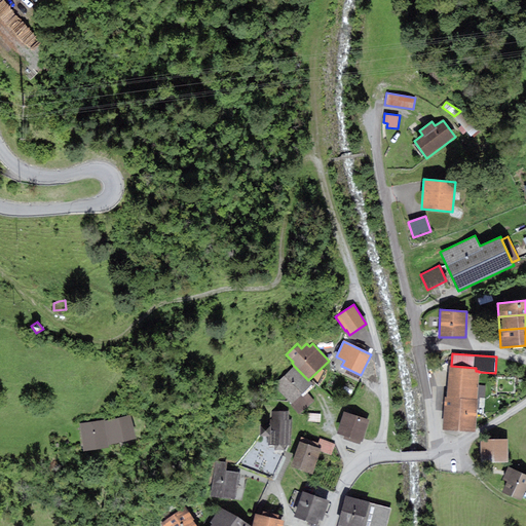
[(294,366),(273,385),(291,404),(301,395),(312,383),(308,380),(294,366)]
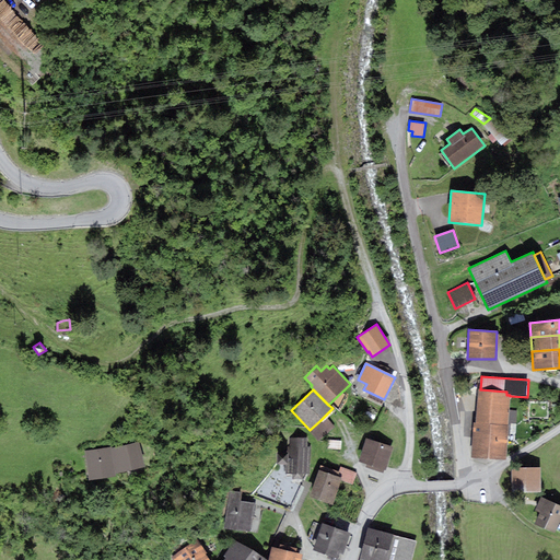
[(476,423),(508,426),(510,396),(510,395),(506,395),(506,392),(480,389),(478,389),(476,423)]
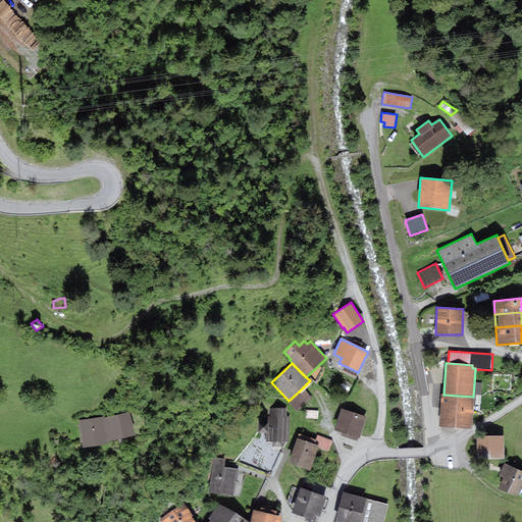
[(299,392),(289,401),(297,410),(311,397),(305,390),(301,395),(299,392)]
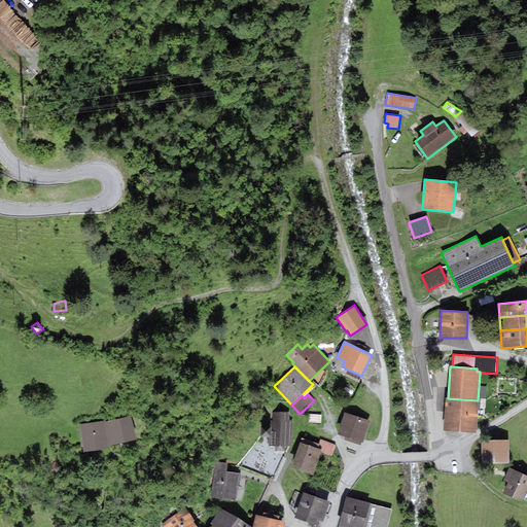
[(443,431),(477,433),(479,400),(478,400),(448,398),(445,398),(443,431)]
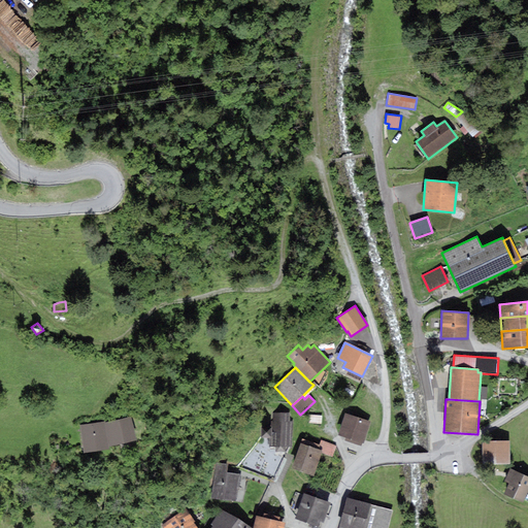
[(269,437),(269,447),(275,447),(275,452),(286,452),(286,447),(293,447),(294,421),(290,421),(291,414),(273,413),(272,427),(264,427),(264,436),(269,437)]
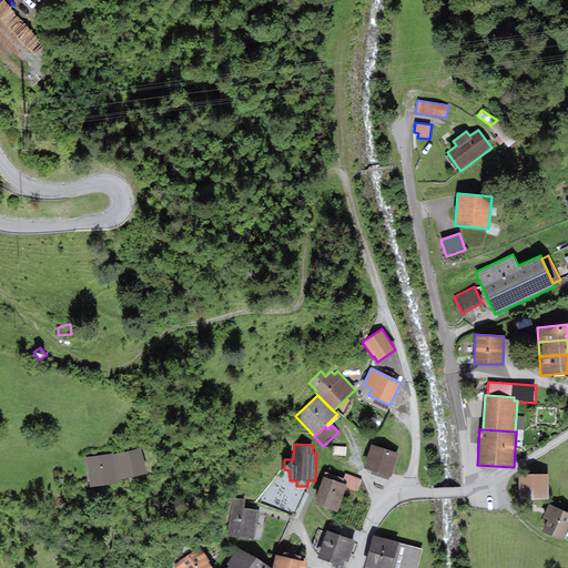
[(399,454),(372,445),(364,468),(373,470),(371,475),(388,479),(389,476),(392,477),(399,454)]
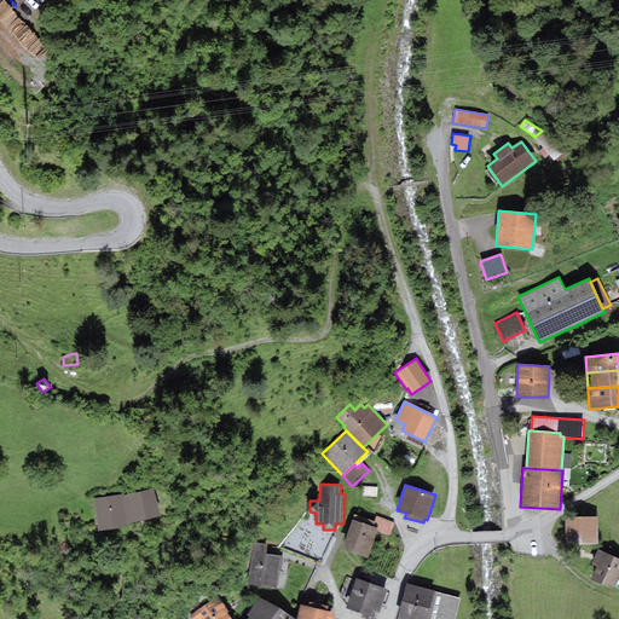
[(377,487),(363,486),(362,497),(377,497),(377,487)]
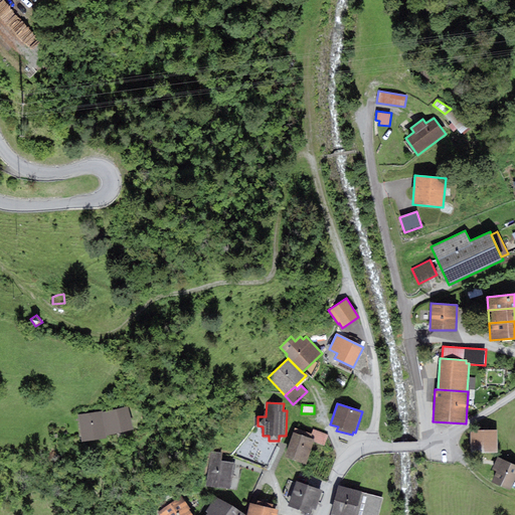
[(103,411),(77,414),(81,442),(107,439),(107,436),(134,430),(128,406),(103,412),(103,411)]
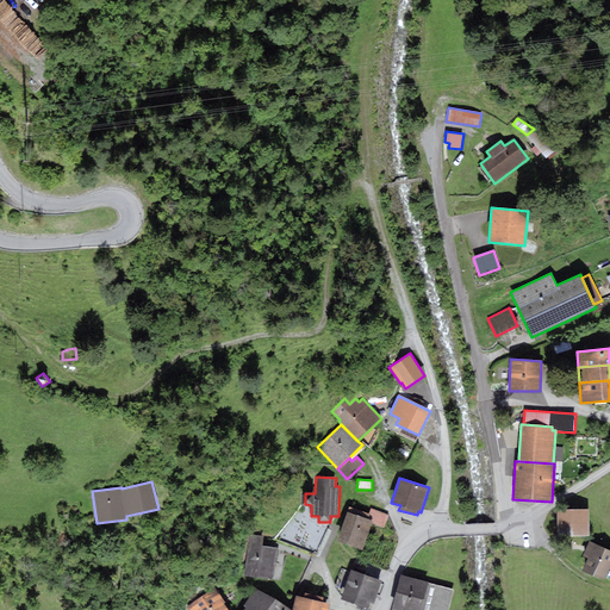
[(349,506),(347,512),(373,521),(372,523),(384,528),(388,515),(371,509),(368,514),(349,506)]
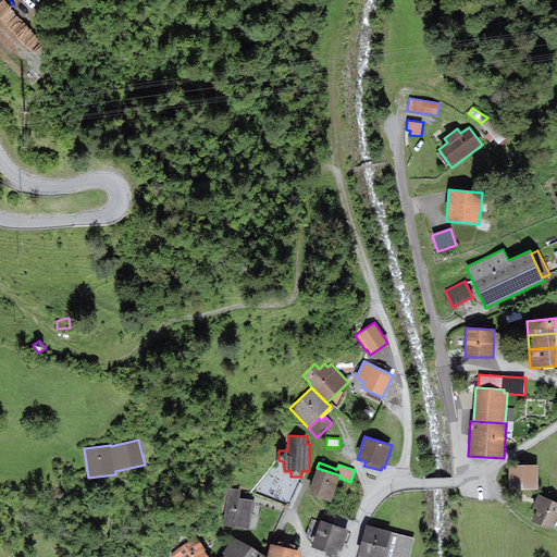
[(537,466),(508,466),(509,491),(537,490),(537,466)]
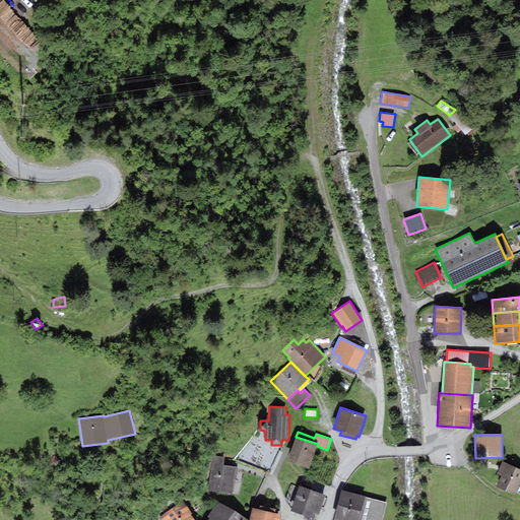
[(318,444),(296,437),(287,461),(309,468),(317,446),(318,444)]
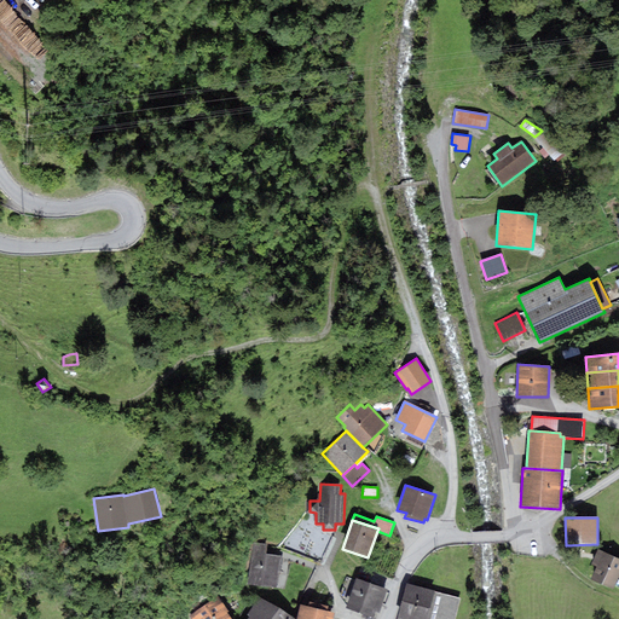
[(267,545),(253,543),(248,585),(278,589),(282,555),(266,554),(267,545)]
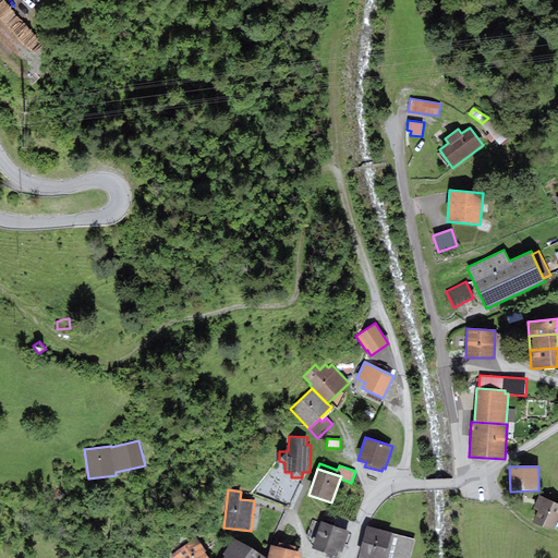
[(557,519),(557,502),(540,495),(533,509),(537,510),(533,522),(553,531),(557,519)]
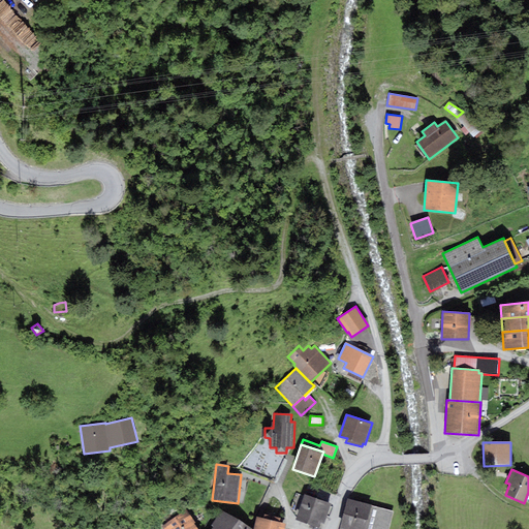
[(331,503),(304,495),(296,520),(319,527),(320,523),(324,524),(331,503)]
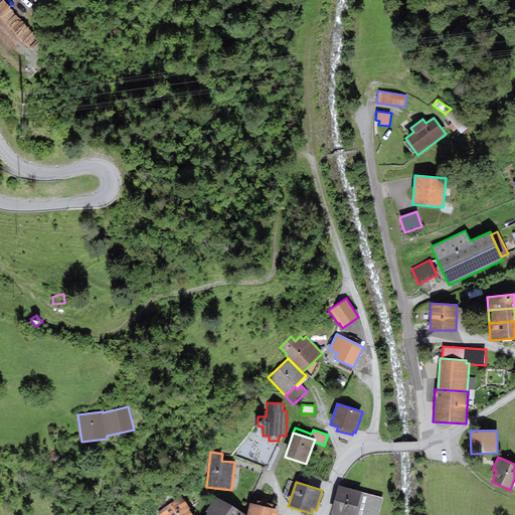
[(362,491),(338,485),(330,514),(378,514),(383,498),(362,492),(362,491)]
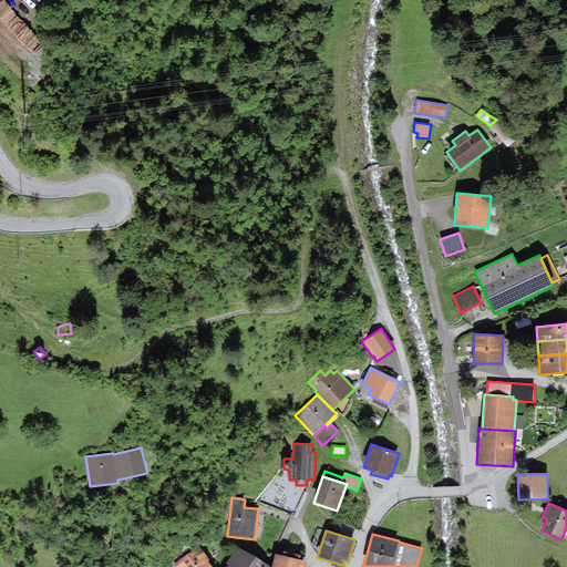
[(199,546),(173,565),(174,566),(212,566),(207,560),(209,560),(199,546)]
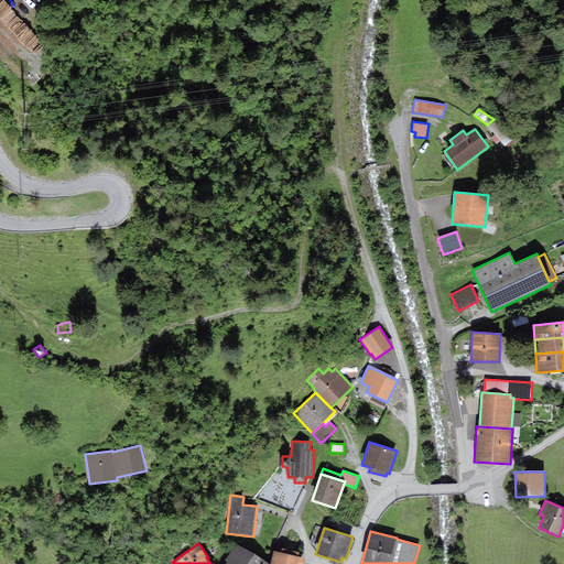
[(227,562),(225,563),(268,563),(237,543),(225,561),(227,562)]
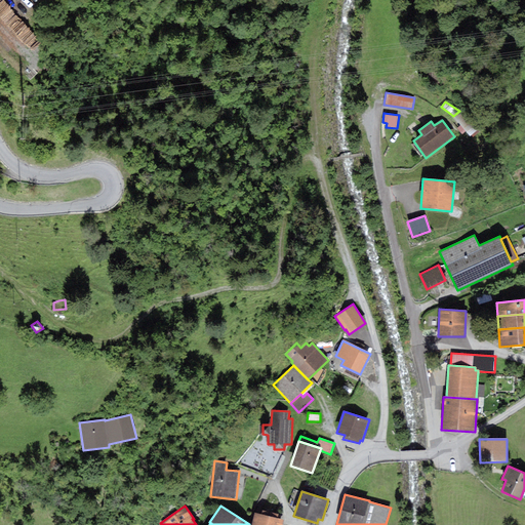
[(257,514),(254,513),(251,524),(282,524),(283,520),(277,518),(279,514),(263,510),(261,515),(257,514)]
